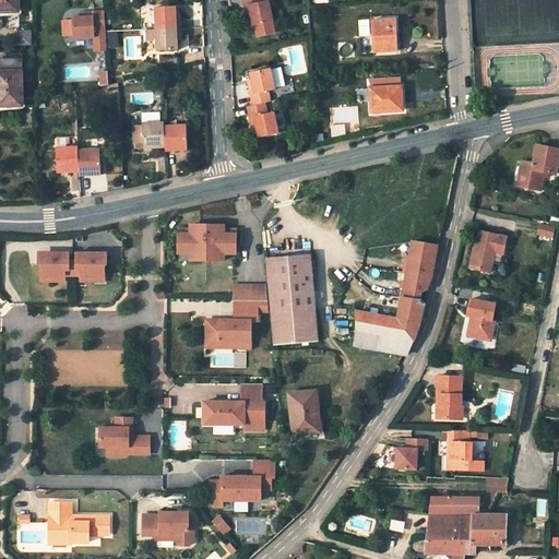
[(19,11),(19,0),(0,0),(0,7),(3,7),(3,12),(19,11)]
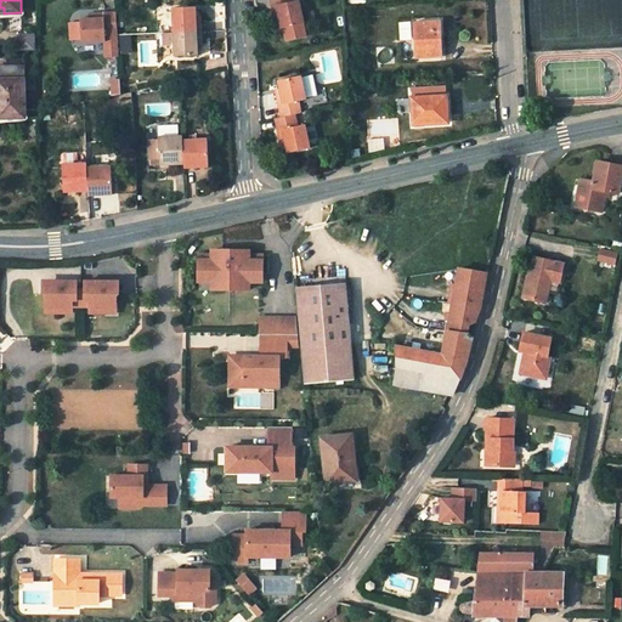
[(280,21),(281,29),(305,24),(300,0),(293,1),(292,0),(269,0),(273,18),(278,17),(280,21)]
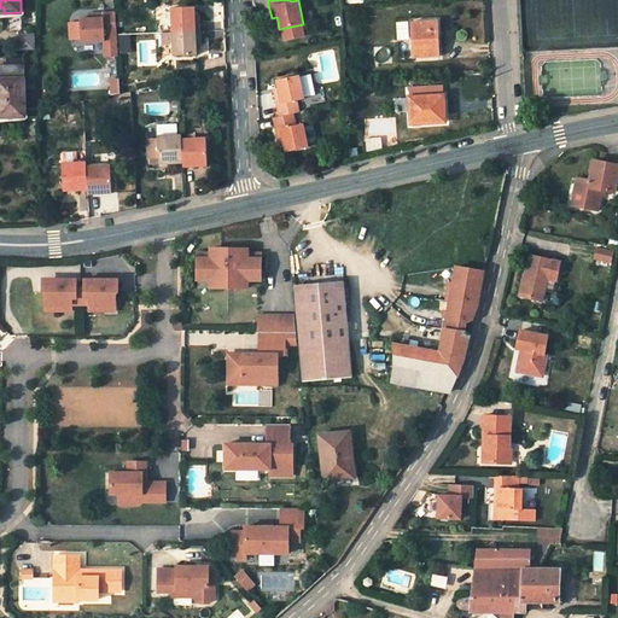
[(196,15),(196,7),(172,9),(172,31),(202,30),(202,18),(196,18),(196,15)]
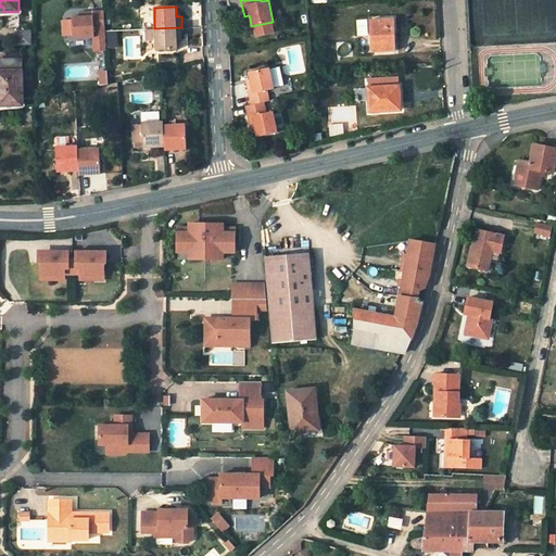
[(80,16),(72,16),(73,39),(95,37),(96,51),(106,50),(104,10),(95,10),(84,11),(84,15),(80,16)]
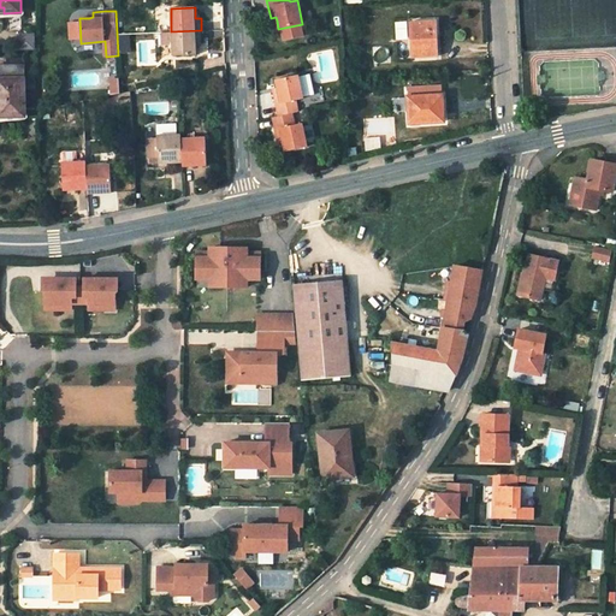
[(434,22),(412,23),(413,58),(437,55),(434,22)]
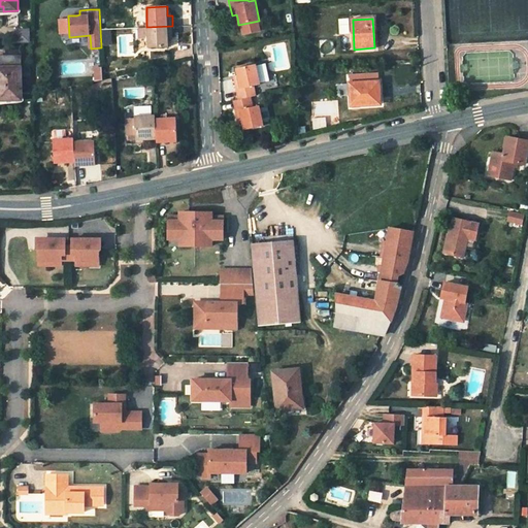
[(147,38),(147,48),(169,47),(169,40),(169,37),(173,36),(172,26),(146,27),(147,38)]
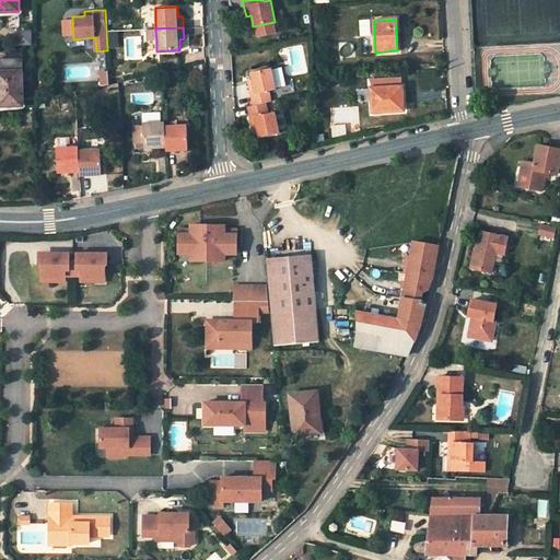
[(149,41),(156,41),(155,28),(148,30),(149,41)]
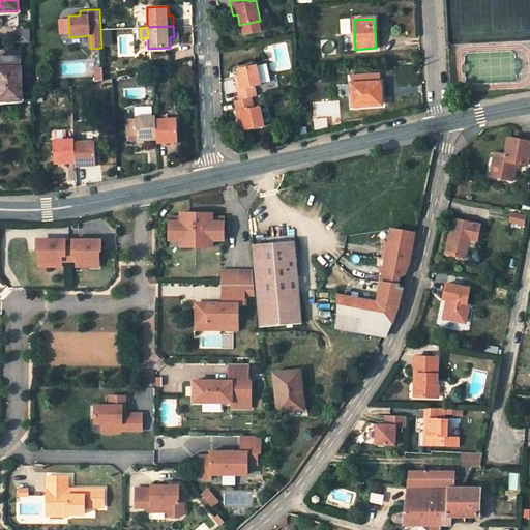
[(16,42),(29,41),(29,28),(16,28),(16,42)]
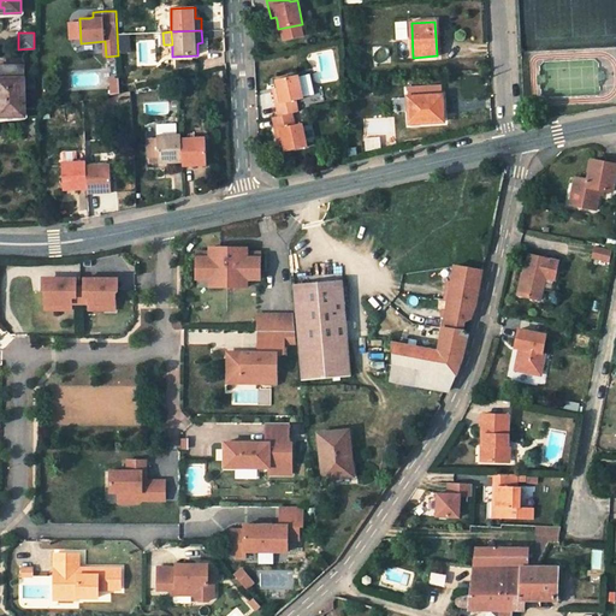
[(24,81),(24,80),(24,70),(24,66),(0,66),(0,112),(7,112),(7,117),(25,117),(25,114),(24,81)]
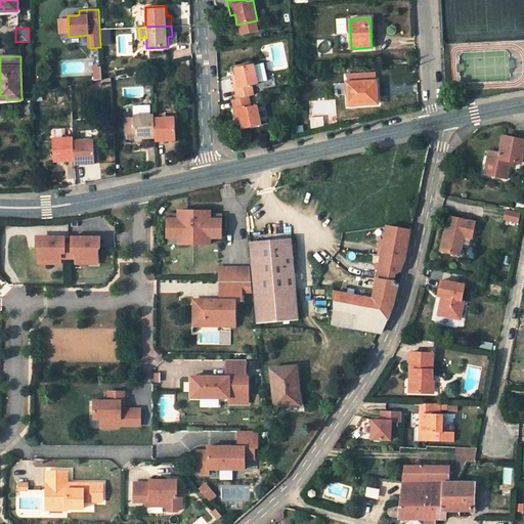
[(259,84),(254,63),(233,69),(235,75),(235,78),(232,78),(236,99),(249,96),(255,95),(253,86),(259,84)]
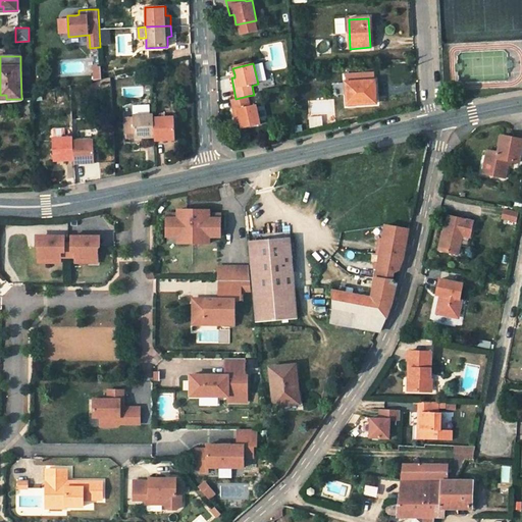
[(30,97),(30,68),(20,68),(21,97),(30,97)]
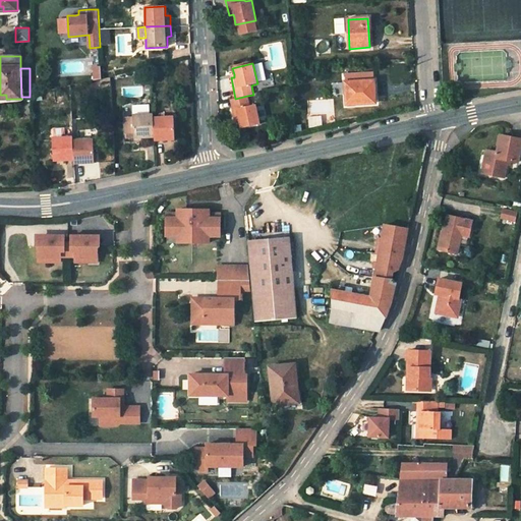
[(143,71),(137,73),(138,79),(146,77),(143,71)]
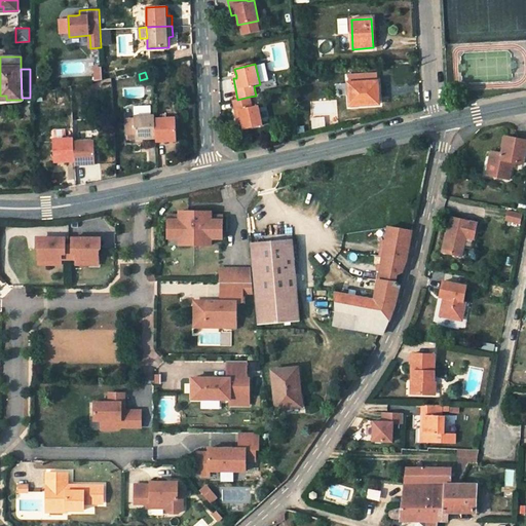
[(378,81),(377,73),(348,75),(349,82),(378,81)]
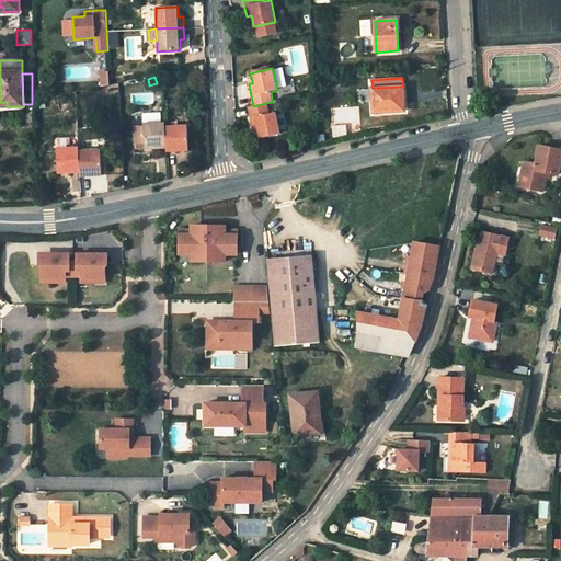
[(373,88),(374,113),(404,111),(403,87),(373,88)]
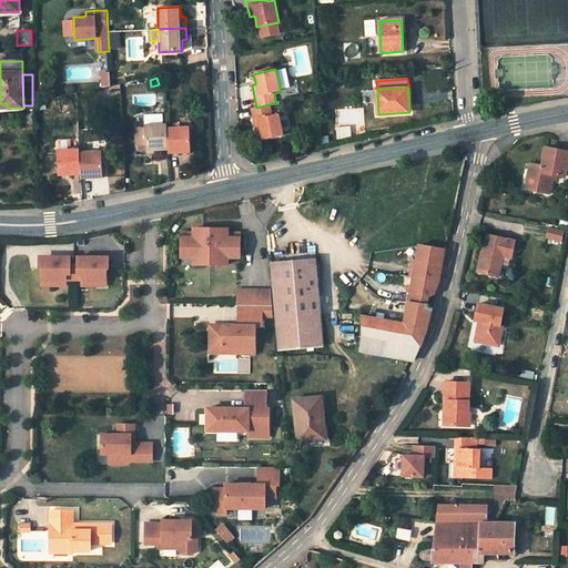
[(262,140),(284,135),(280,113),(273,115),(270,104),(256,108),(251,109),(255,131),(260,130),(261,132),(262,140)]
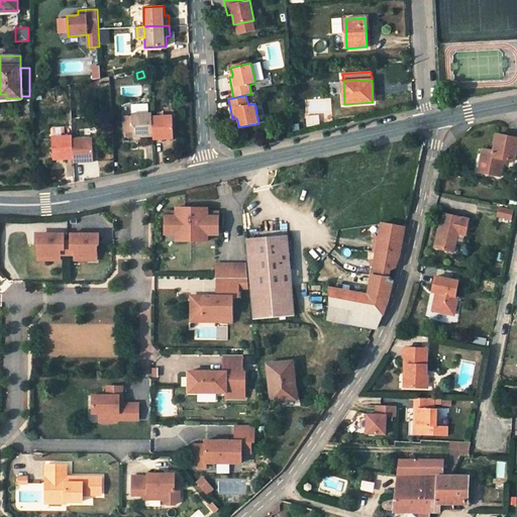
[(152,116),(152,113),(132,114),(132,116),(124,117),(125,132),(133,131),(133,137),(153,137),(152,116)]
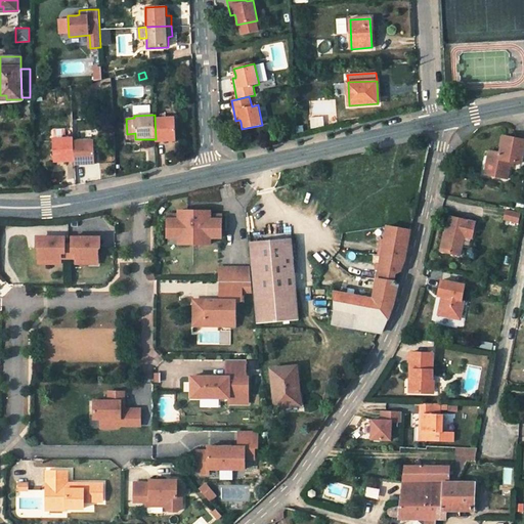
[(156,142),(176,141),(174,117),(155,118),(156,139),(156,142)]
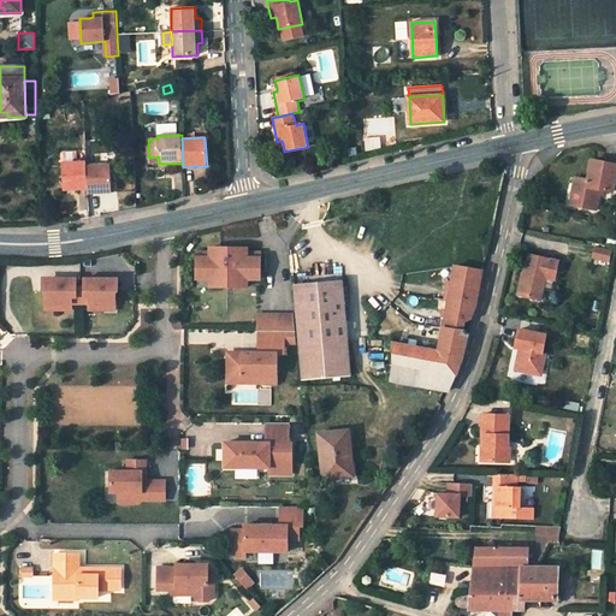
[(615,164),(593,160),(590,178),(575,176),(573,191),(578,193),(575,203),(596,207),(599,189),(612,191),(614,183),(615,173),(615,164)]
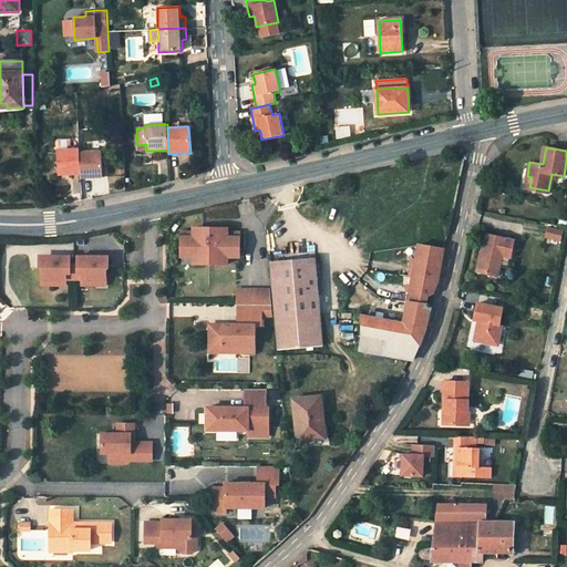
[(80,148),(58,148),(59,176),(81,176),(80,152),(80,148)]
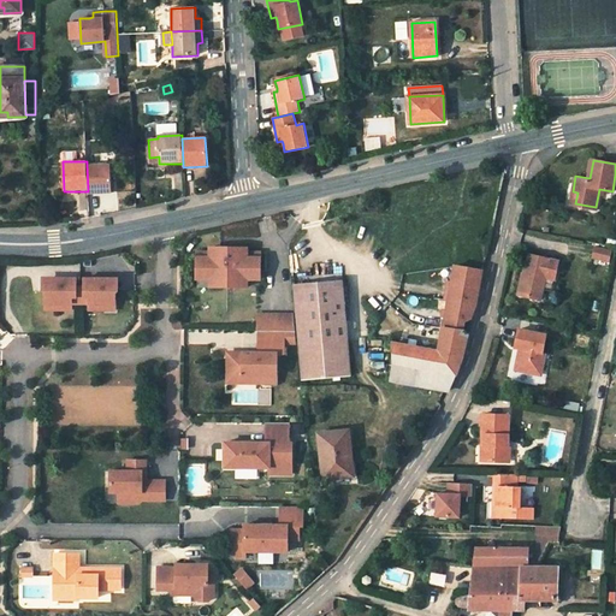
[(88,194),(112,193),(111,164),(87,165),(88,191),(88,194)]
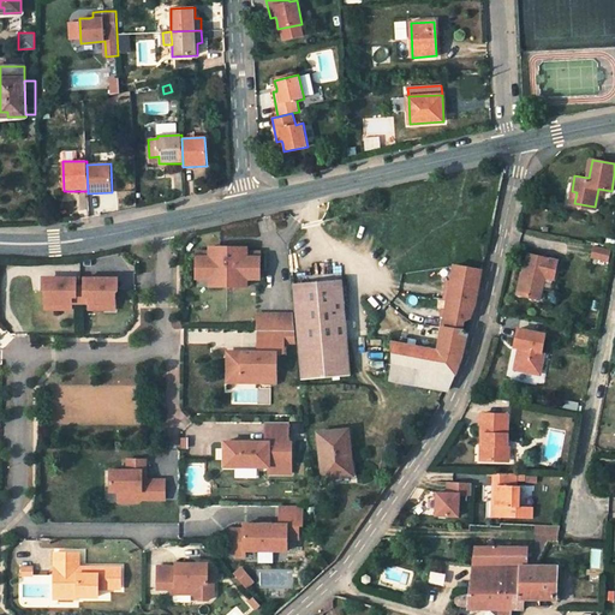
[(210,251),(197,251),(197,272),(210,272),(210,279),(210,287),(228,286),(248,287),(248,279),(248,272),(261,272),(261,251),(248,251),(248,246),(236,246),(236,249),(221,249),(221,246),(210,246),(210,251)]
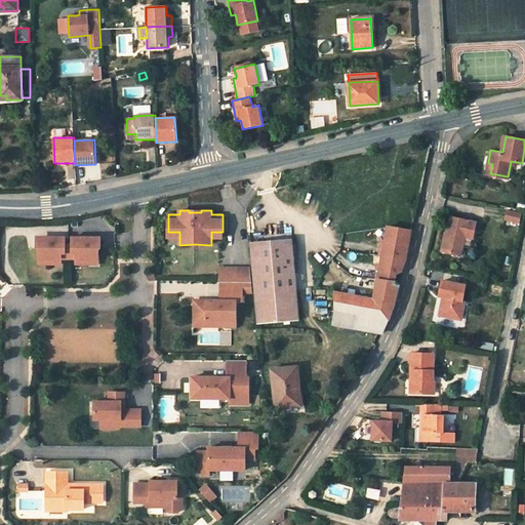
[(505,219),(519,223),(521,213),(507,210),(505,219)]
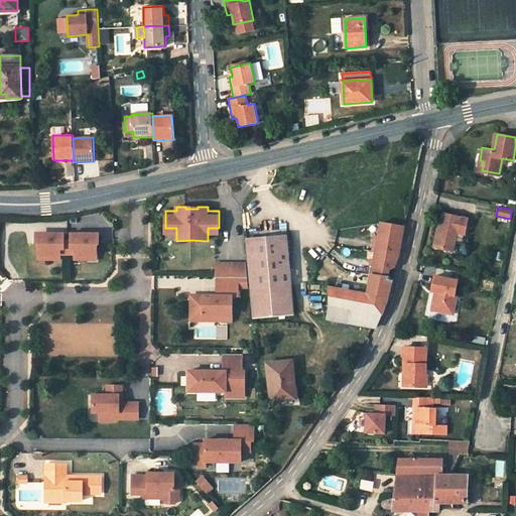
[(443,213),(435,246),(452,249),(454,242),(456,232),(463,233),(464,233),(468,219),(468,218),(443,213)]
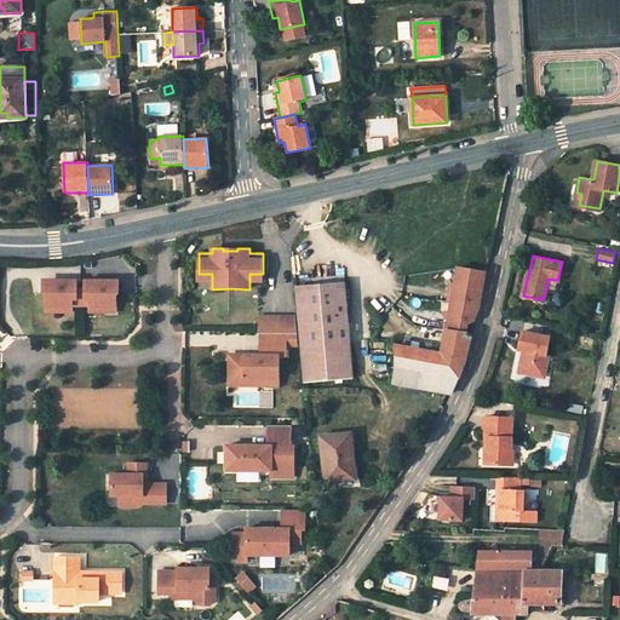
[(480,303),(482,291),(481,291),(484,273),(459,268),(454,293),(451,292),(448,303),(452,304),(449,322),(445,321),(443,331),(446,332),(468,334),(466,333),(469,322),(474,320),(480,303)]
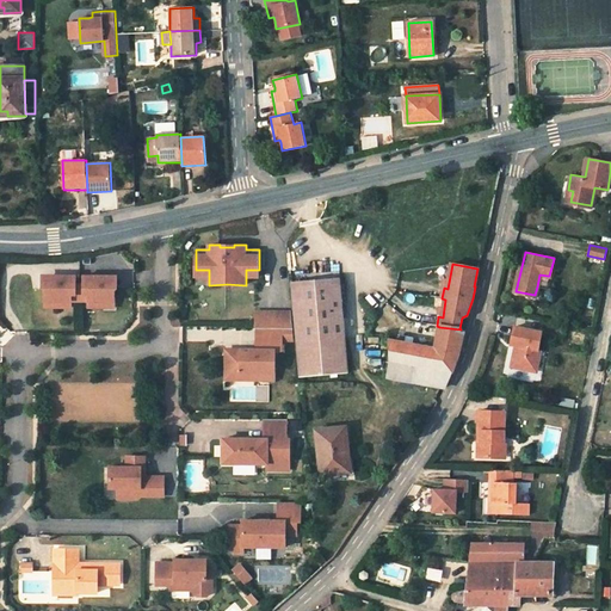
[(539,275),(537,287),(545,288),(548,276),(539,275)]
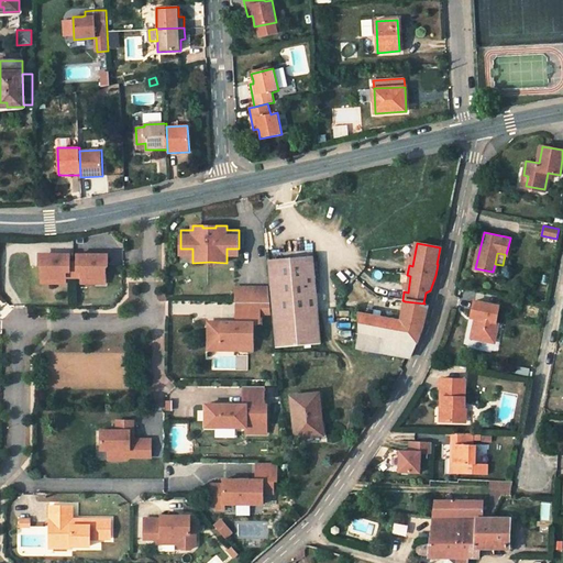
[(50,256),(41,256),(41,265),(43,266),(43,277),(53,277),(53,283),(66,283),(66,277),(83,277),(83,284),(97,284),(97,278),(107,278),(107,268),(109,265),(109,256),(100,256),(96,256),(95,254),(78,254),(78,264),(70,264),(70,254),(54,254),(54,256),(50,256)]
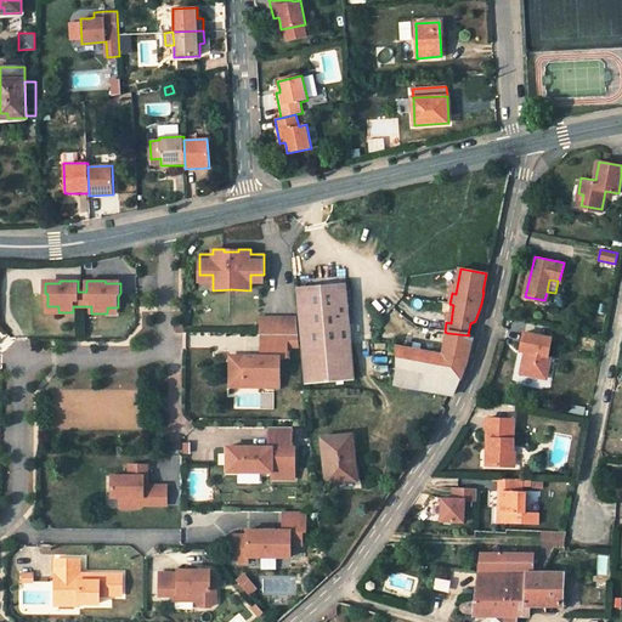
[(357,380),(348,288),(299,293),(305,356),(309,385),(357,380)]
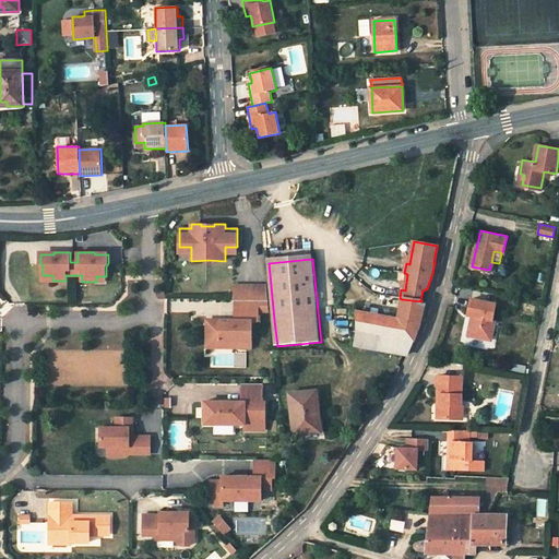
[(270,300),(269,286),(236,285),(236,300),(237,300),(270,300)]
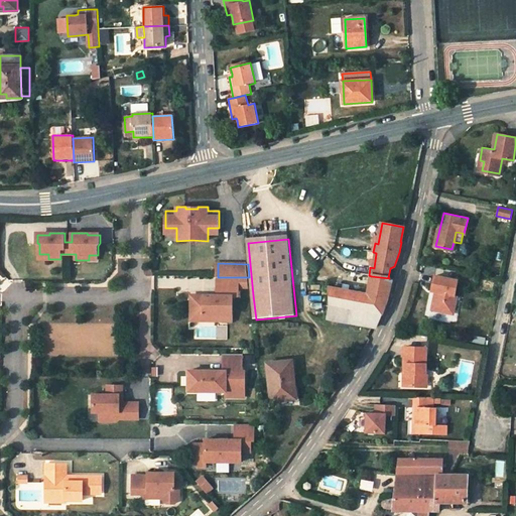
[(449,312),(454,295),(458,280),(434,274),(430,290),(435,291),(431,308),(449,312)]
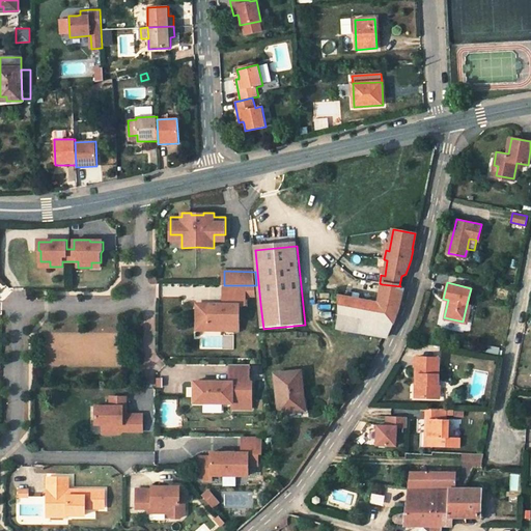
[(398,309),(403,288),(400,286),(382,284),(379,303),(396,309),(396,310),(398,309)]
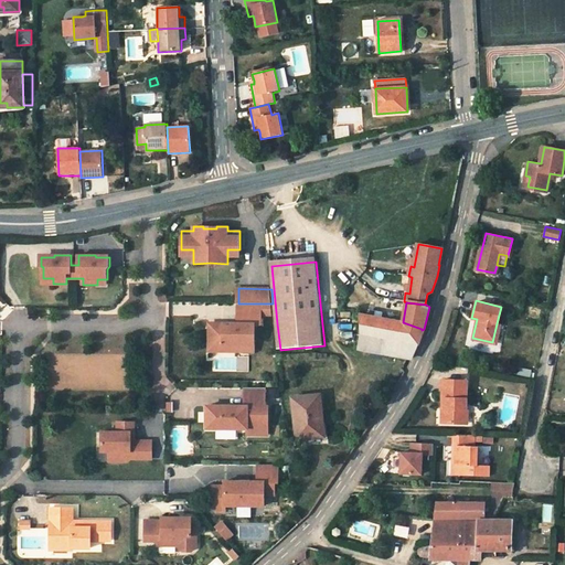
[(274,315),(273,304),(240,304),(240,323),(234,323),(233,327),(211,326),(211,344),(217,351),(225,344),(243,344),(243,352),(256,352),(256,324),(263,324),(263,315),(274,315)]
